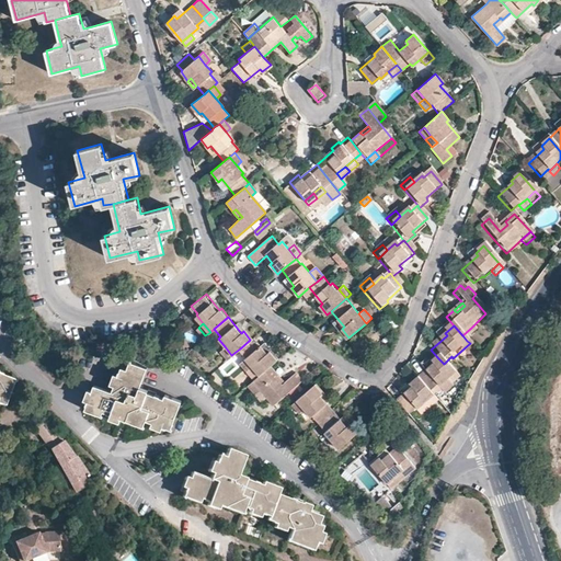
[(462,335),(467,341),(476,333),(471,328),(462,335)]
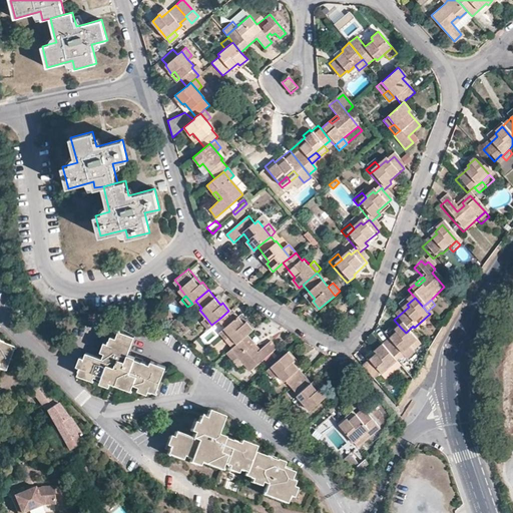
[(229,334),(236,342),(246,334),(252,329),(246,321),(244,323),(232,309),(228,311),(219,319),(225,325),(223,327),(229,334)]
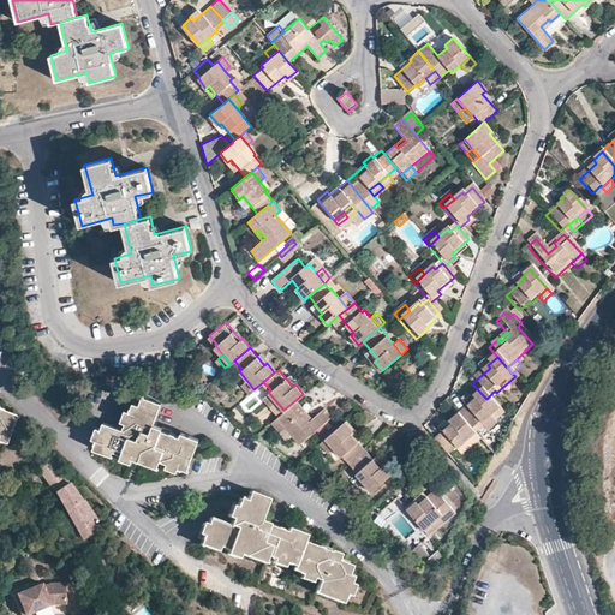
[(511,390),(520,382),(515,376),(506,384),(511,390)]
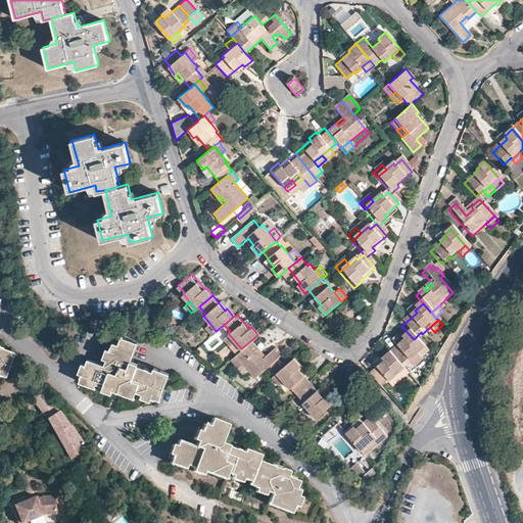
[(204,326),(211,335),(216,331),(209,323),(204,326)]
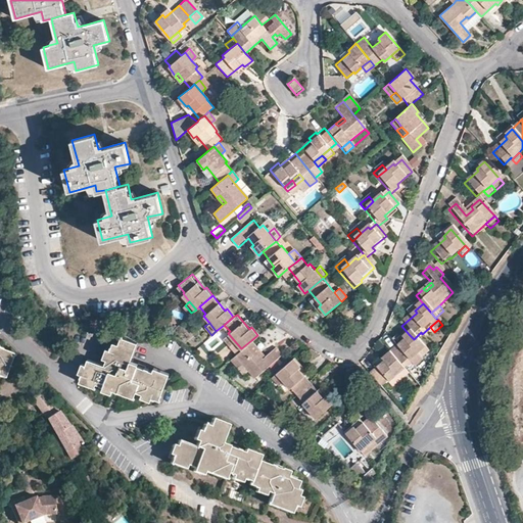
[(234,340),(228,333),(224,336),(229,344),(234,340)]
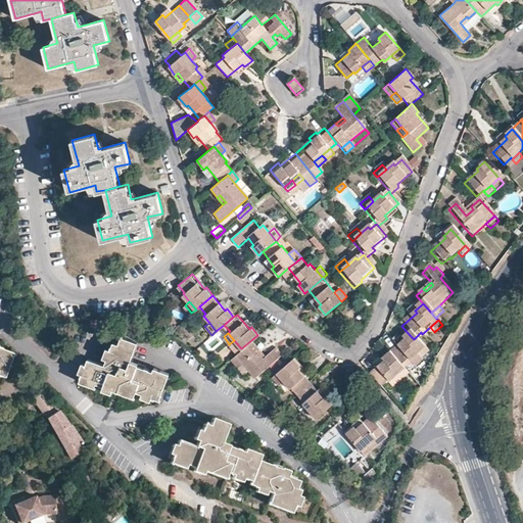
[(408,364),(416,358),(424,350),(414,339),(409,334),(400,341),(402,343),(388,355),(400,369),(407,363),(408,364)]
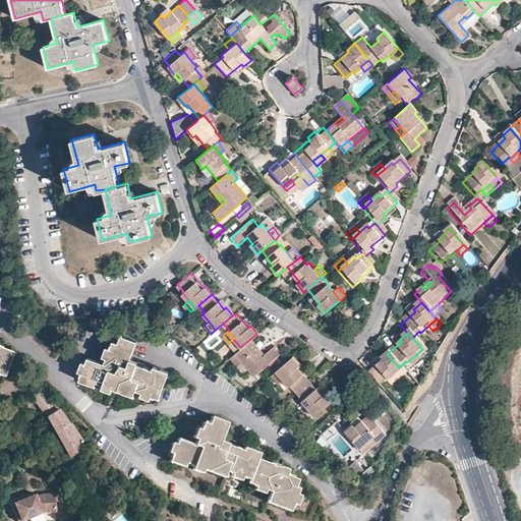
[(140,390),(151,394),(158,396),(168,370),(153,364),(152,367),(138,362),(138,361),(130,358),(136,340),(120,334),(117,341),(112,339),(104,361),(88,355),(84,361),(80,374),(78,378),(94,384),(96,380),(103,383),(113,386),(132,393),(134,388),(140,390)]
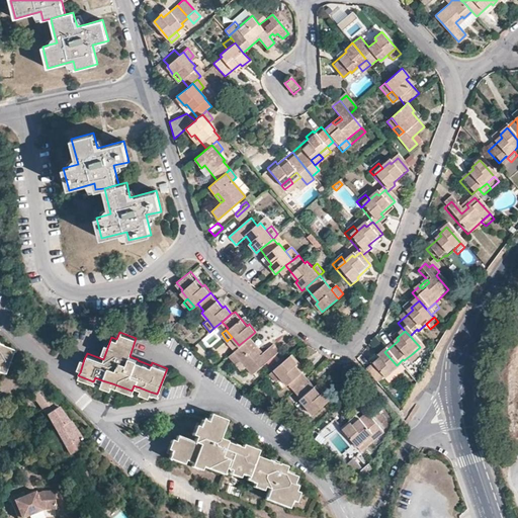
[(227,341),(234,350),(239,345),(232,337),(227,341)]
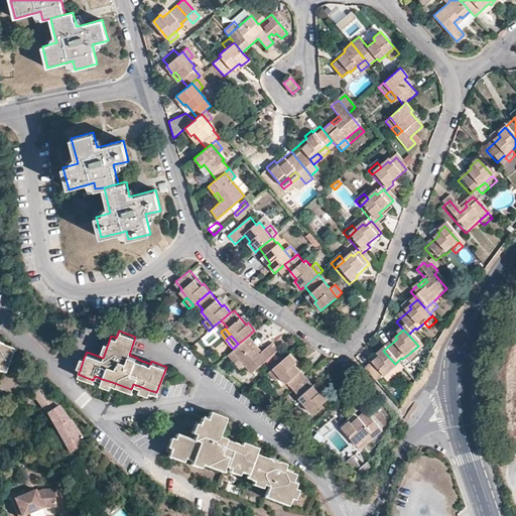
[(231,350),(238,358),(244,365),(249,372),(276,351),(271,344),(261,352),(258,354),(252,347),(255,345),(248,336),(238,344),(233,349),(231,350)]
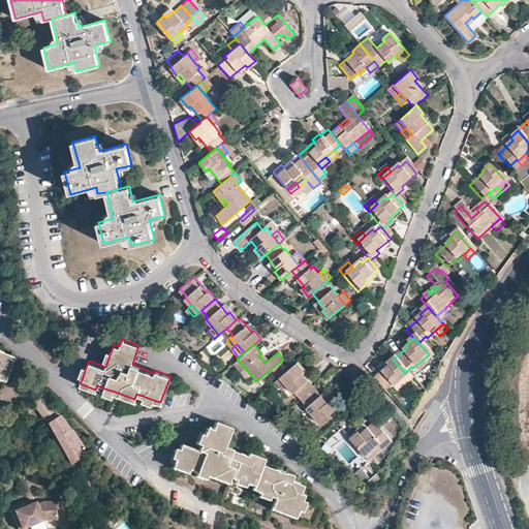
[(0,381),(4,383),(14,360),(0,352),(0,381)]
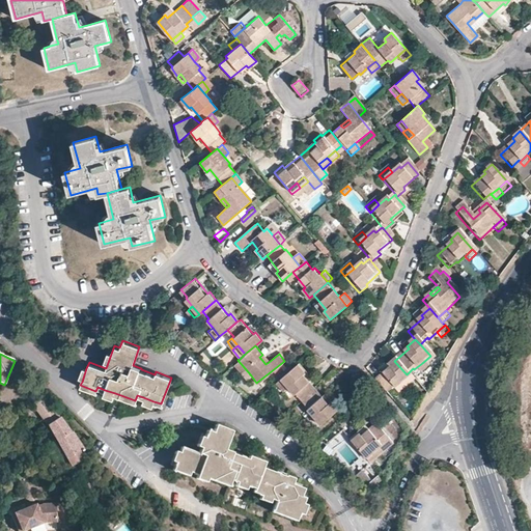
[(269,362),(262,355),(259,357),(266,364),(269,362)]
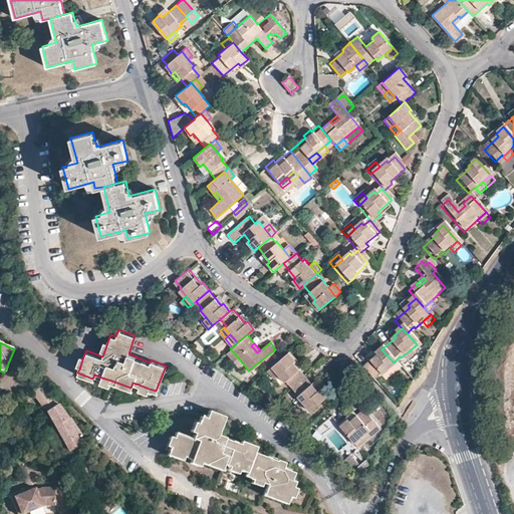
[(413,355),(421,348),(417,344),(409,351),(413,355)]
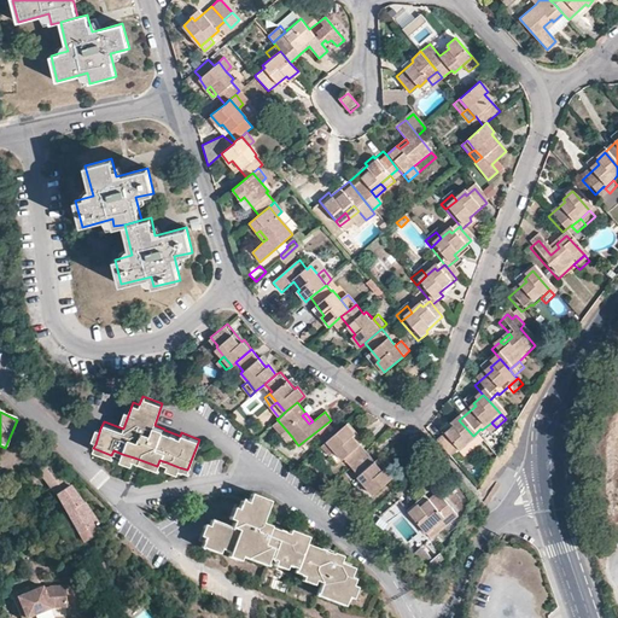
[(277,419),(272,423),(279,433),(285,429),(277,419)]
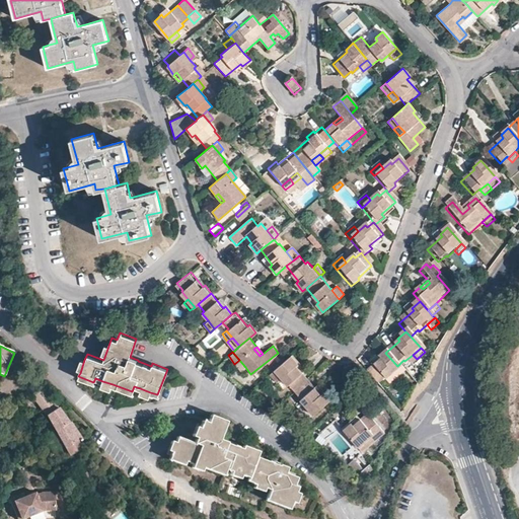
[(397,366),(385,353),(378,360),(381,363),(367,375),(378,387),(384,382),(385,383),(393,376),(401,370),(397,366)]
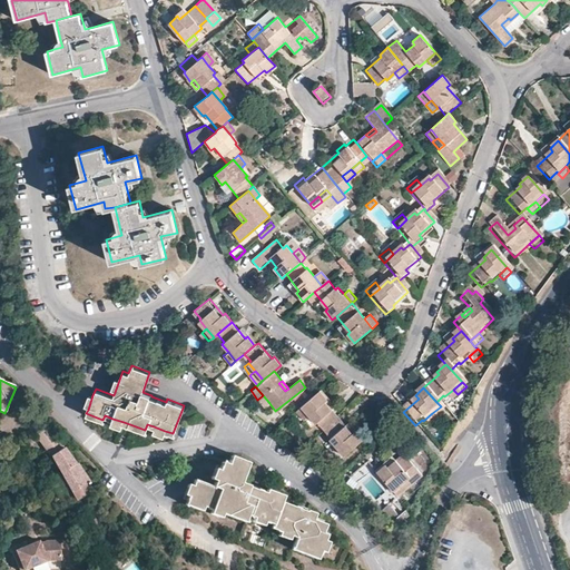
[(316,423),(322,430),(336,418),(324,401),(326,400),(320,391),(300,405),(307,415),(314,424),(316,423)]
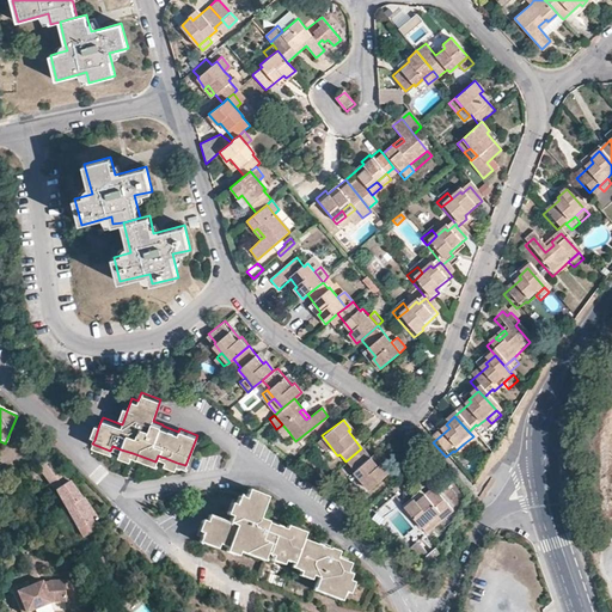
[(95,440),(99,424),(95,423),(90,438),(95,440)]
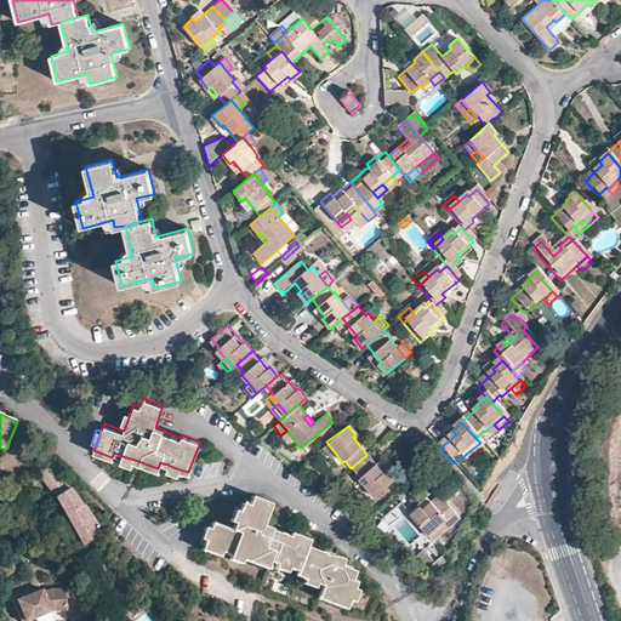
[(294,439),(286,431),(280,436),(288,444),(294,439)]
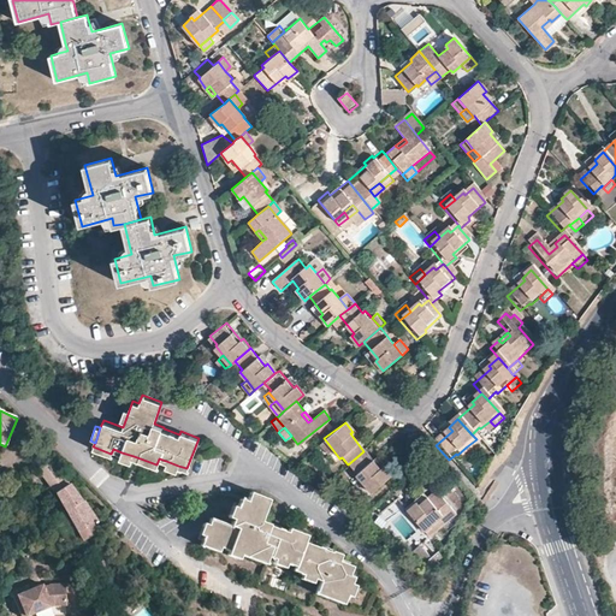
[(324,438),(319,443),(326,452),(332,449),(324,438)]
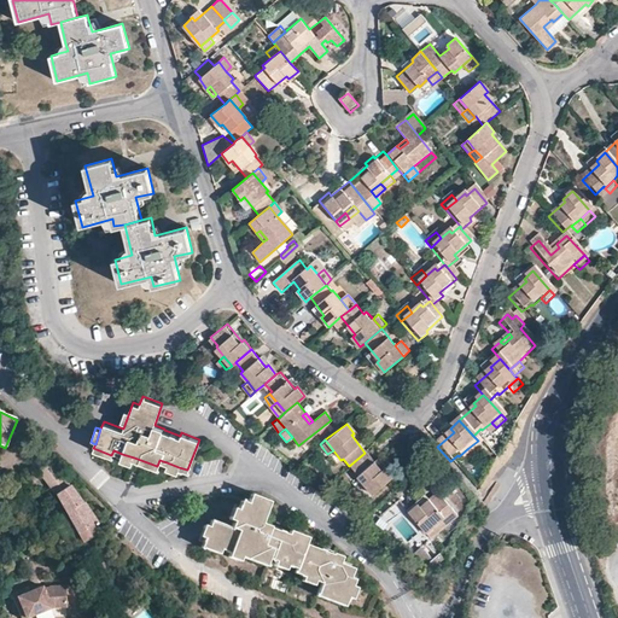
[(478,441),(468,448),(473,454),(483,445),(478,441)]
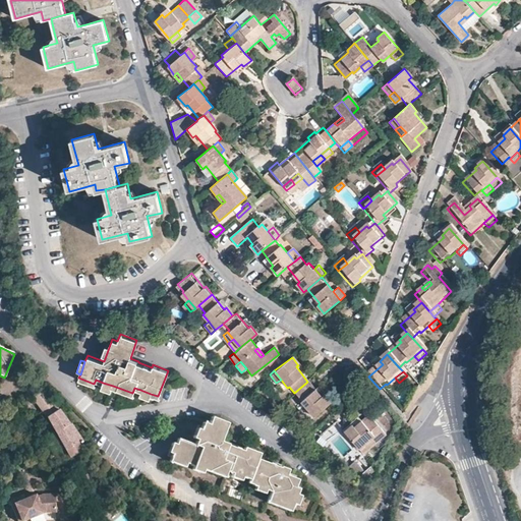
[(395,378),(387,385),(391,390),(399,383),(395,378)]
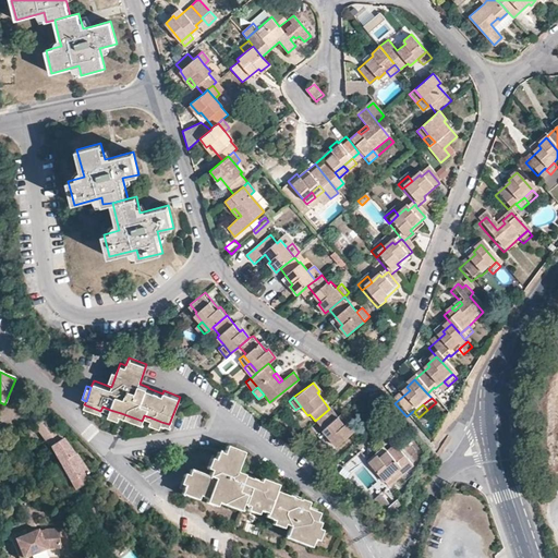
[(329,409),(315,421),(322,428),(319,429),(326,438),(334,447),(352,432),(344,423),(342,425),(329,409)]
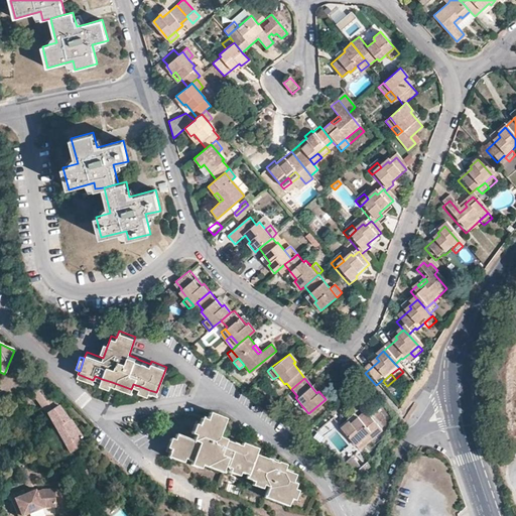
[(69,452),(87,441),(45,386),(32,392),(69,452)]
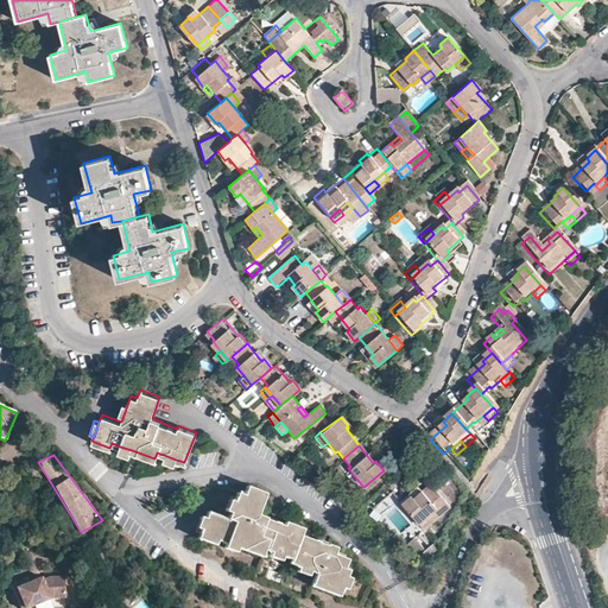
[(363,487),(355,477),(350,481),(359,491),(363,487)]
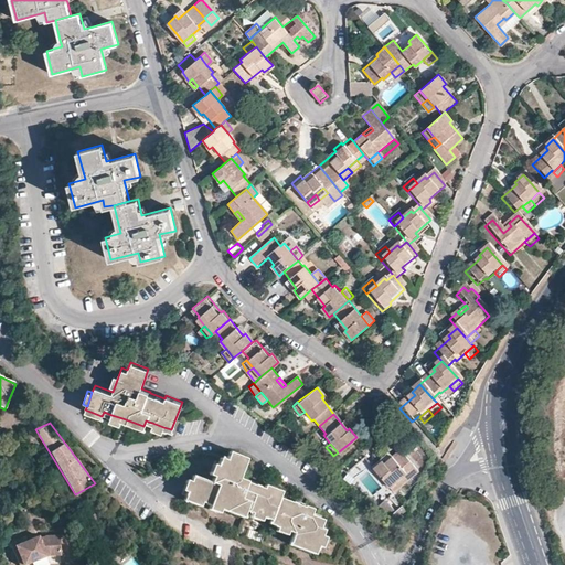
[(418,469),(402,448),(386,460),(384,458),(375,465),(394,488),(418,469)]
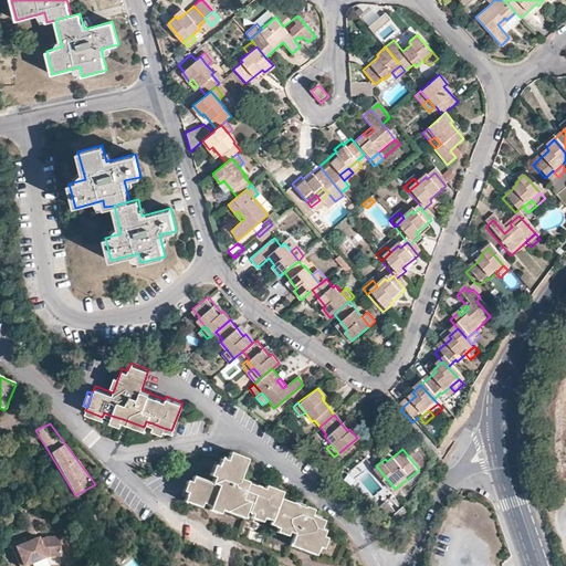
[(316,545),(320,535),(322,528),(318,526),(322,519),(310,513),(311,507),(280,495),(281,491),(263,483),(262,486),(238,477),(245,457),(228,450),(224,459),(221,457),(218,465),(215,474),(212,480),(192,473),(190,480),(187,491),(184,498),(199,504),(201,500),(208,502),(219,505),(241,514),(244,509),(251,511),(260,514),(270,517),(269,522),(276,525),(286,528),(292,531),(287,543),(313,552),(316,545)]
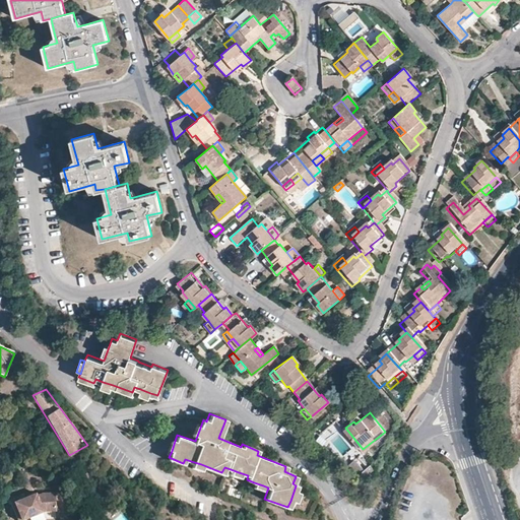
[(197,436),(200,428),(195,426),(192,434),(197,436)]
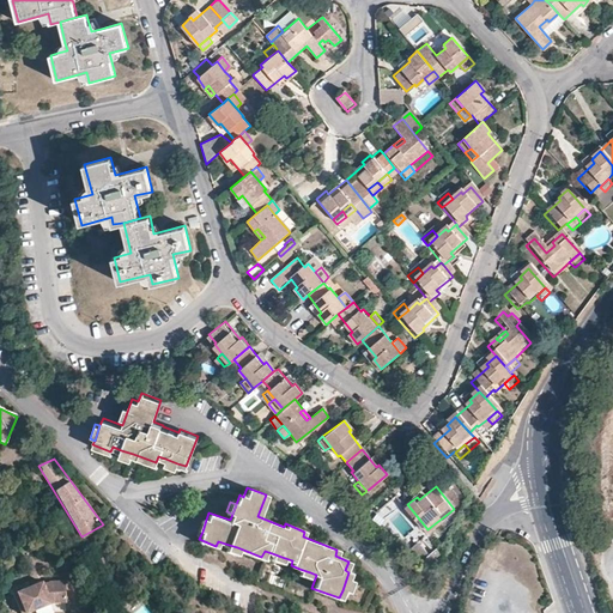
[(435,559),(439,550),(435,545),(429,550),(419,538),(412,544),(435,559)]
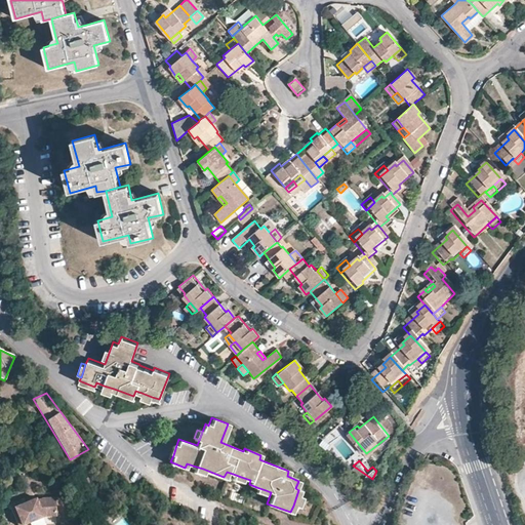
[(35,497),(12,508),(18,524),(19,524),(41,516),(57,514),(56,494),(35,497)]
